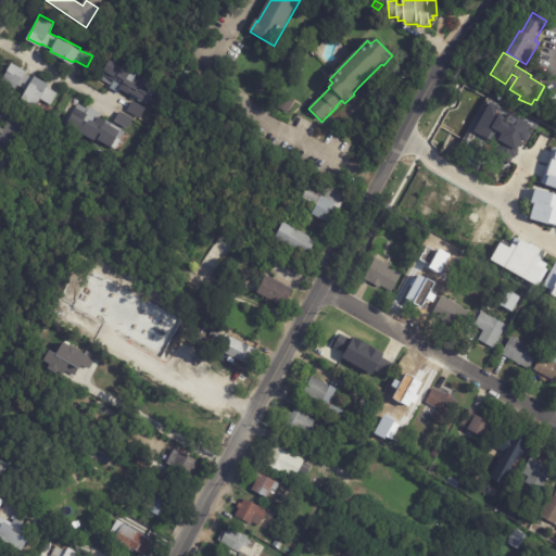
[(22,67),(26,68),(24,72),(33,77),(35,74),(49,81),(46,86),(58,92),(51,103),(40,98),(36,104),(22,97),(26,89),(17,84),(13,91),(0,84),(0,81),(12,61),(22,67)]
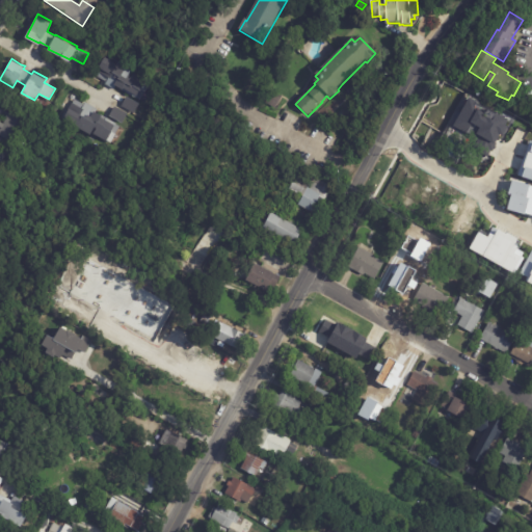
[(95,76),(140,101),(150,82),(104,58),(95,76)]
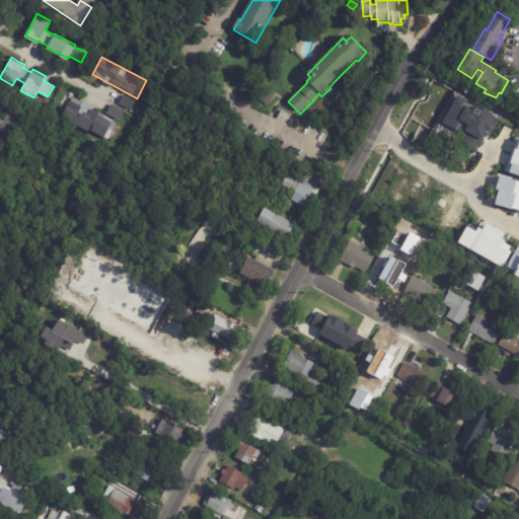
[(274,94),(275,95),(269,106),(257,100),(264,89),(274,94)]
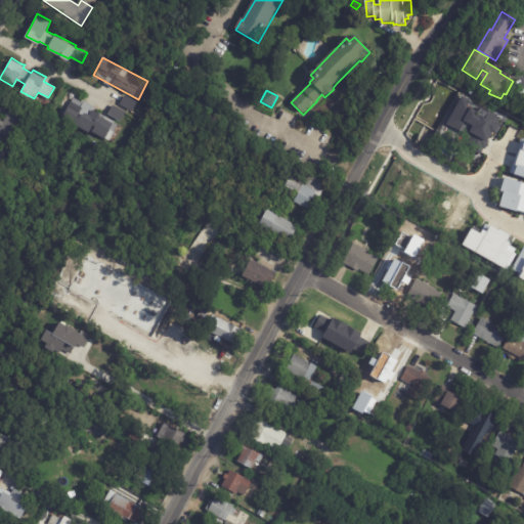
[(136,101),(123,95),(118,105),(132,112),(136,101)]
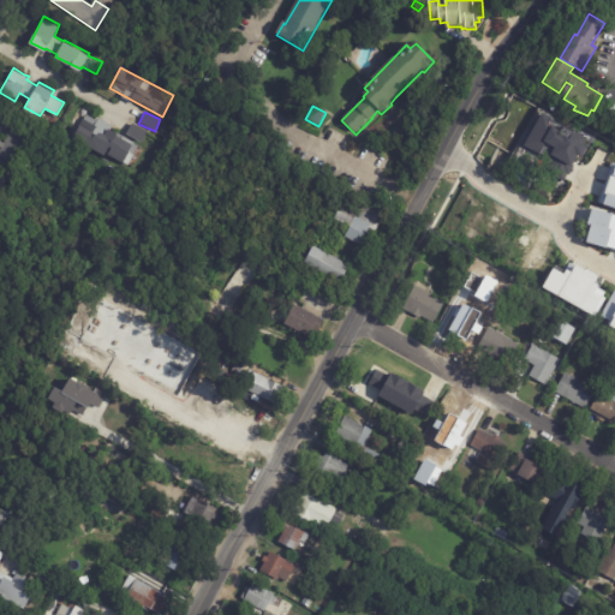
[(521,150),(571,171),(575,159),(580,161),(589,141),(553,124),(554,119),(538,113),(521,150)]
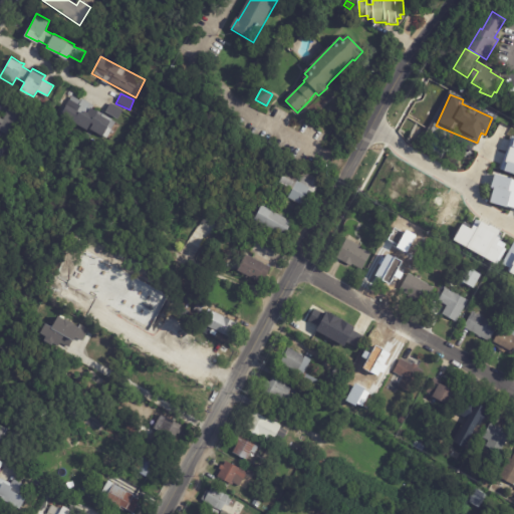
[(114,119),(89,109),(91,104),(69,95),(59,118),(107,139),(114,119)]
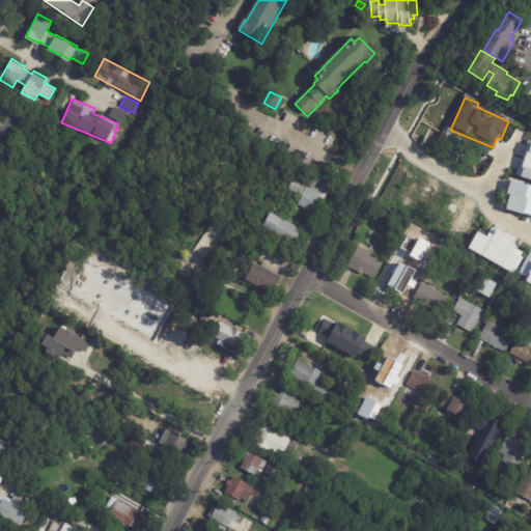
[(23,130),(16,142),(0,134),(0,129),(1,128),(0,127),(0,108),(9,113),(14,106),(31,115),(23,130)]
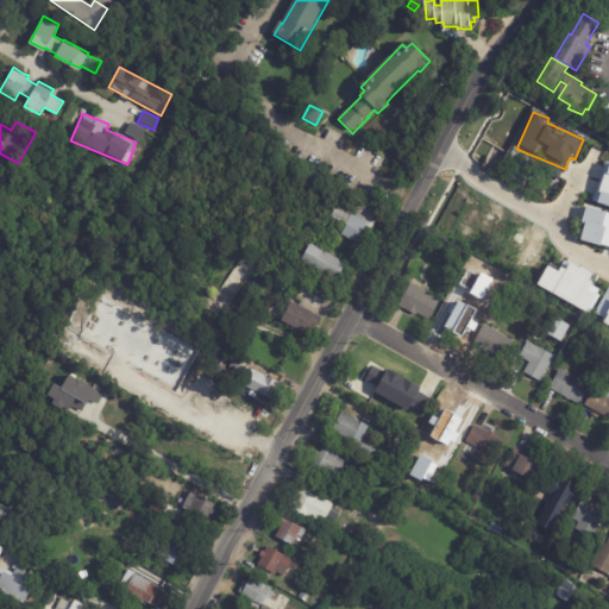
[(124,133),(138,142),(145,131),(130,123),(124,133)]
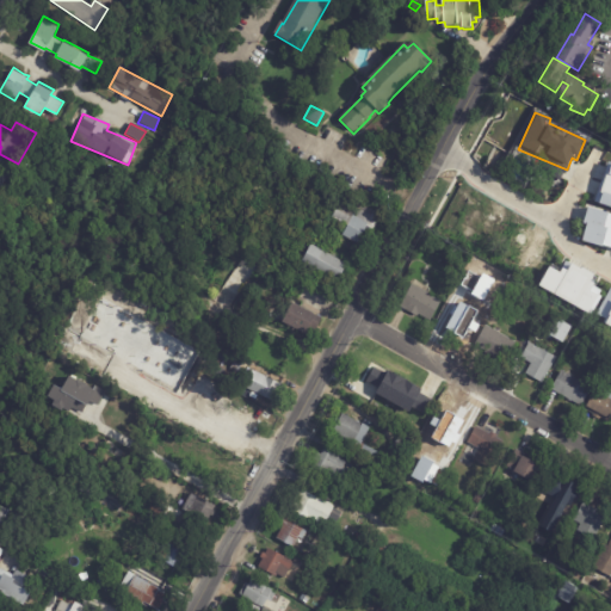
[(608,161),(610,161),(610,207),(598,203),(593,202),(600,180),(602,180),(608,161)]
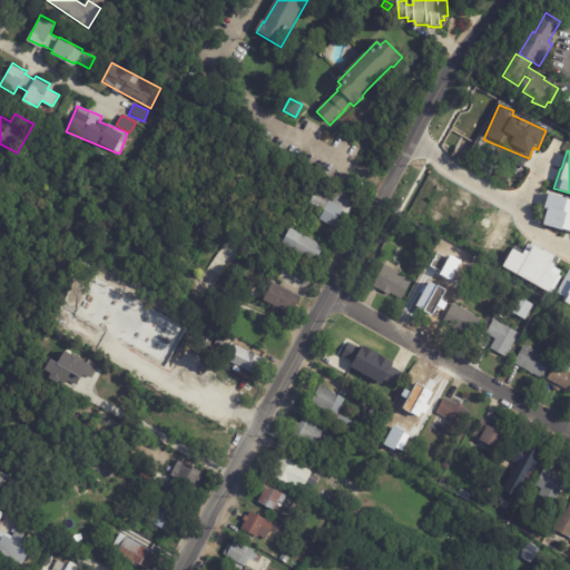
[(3,170),(0,176),(0,155),(9,160),(3,170)]
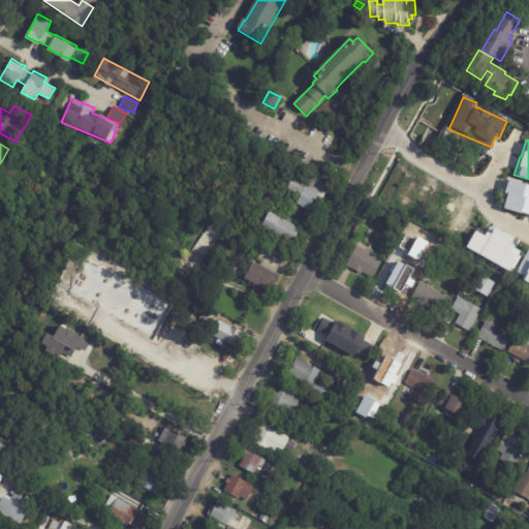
[(319,194),(310,210),(298,203),(302,193),(289,186),(297,173),(310,180),(314,172),(332,182),(328,190),(322,187),(319,194)]
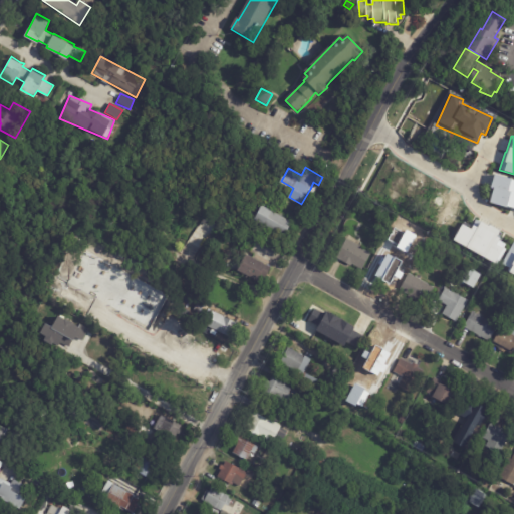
[(513,209),(513,180),(494,176),(488,203),(513,209)]
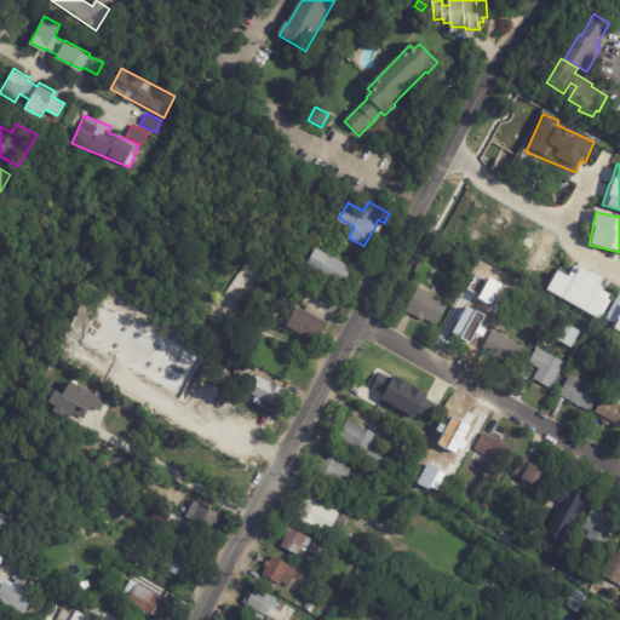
[(521,231),(516,240),(522,242),(516,253),(498,244),(491,259),(471,248),(477,239),(474,237),(487,213),(521,231)]
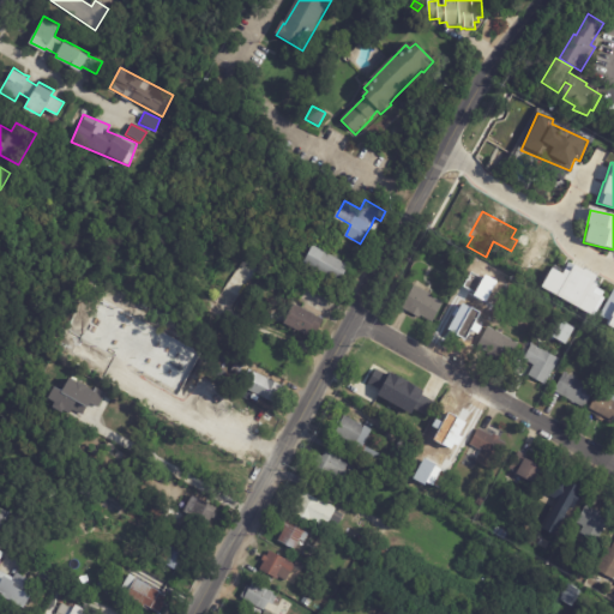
[(333,254),(350,264),(339,282),(305,262),(314,244),(333,254)]
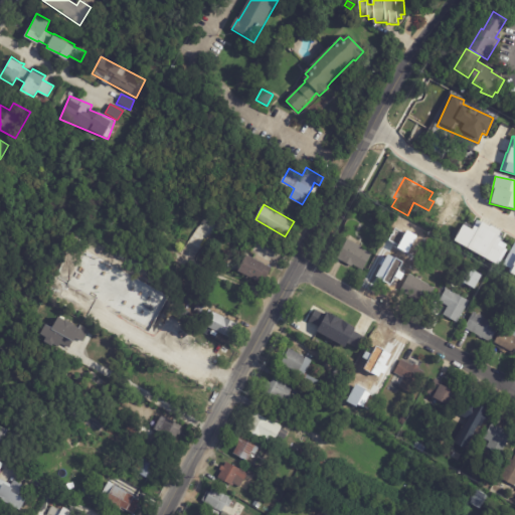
[(201,250),(187,240),(205,214),(218,223),(221,218),(224,220),(220,227),(218,226),(201,250)]
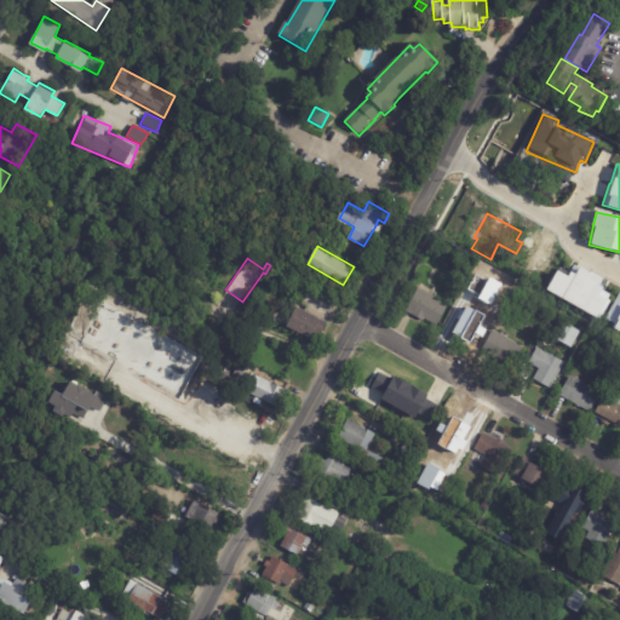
[(547,270),(568,282),(560,298),(534,282),(543,268),(547,270)]
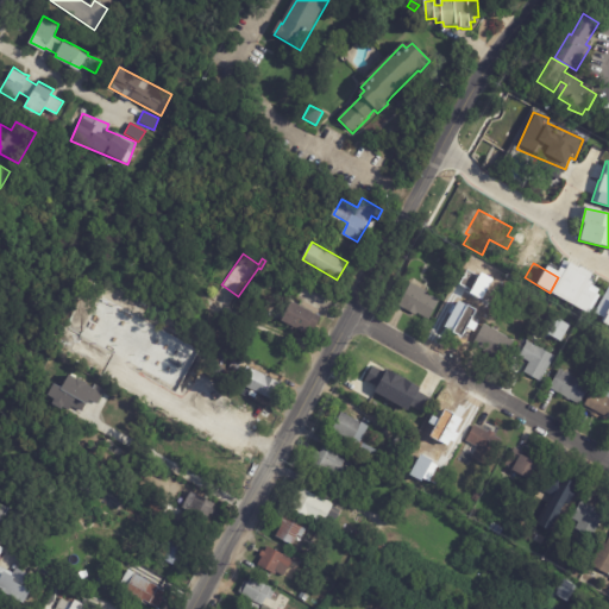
[(478,272),(487,278),(482,284),(475,280),(478,272)]
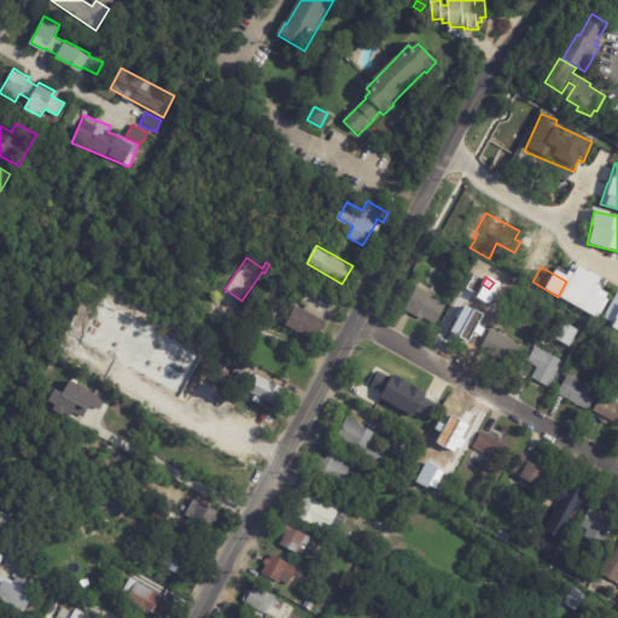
[(509,283),(513,289),(506,293),(502,286),(509,283)]
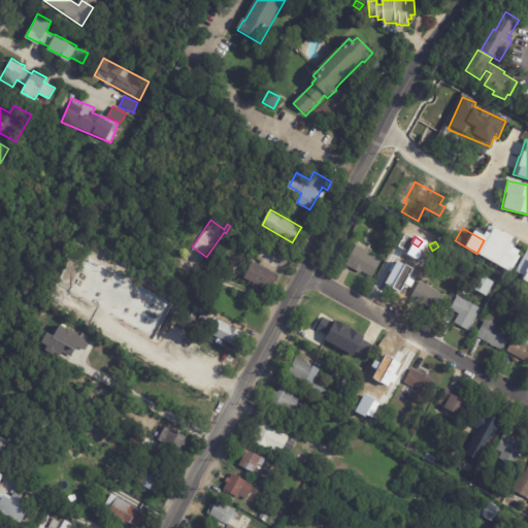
[(361,250),(371,255),(370,256),(382,262),(373,278),(363,273),(362,275),(347,267),(357,246),(361,250)]
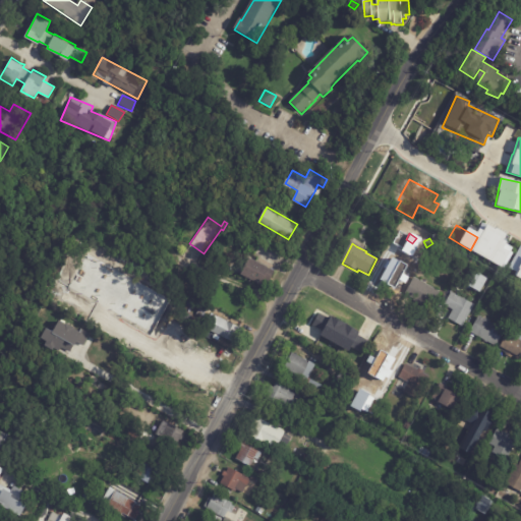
[(520,278),(520,244),(507,272),(520,278)]
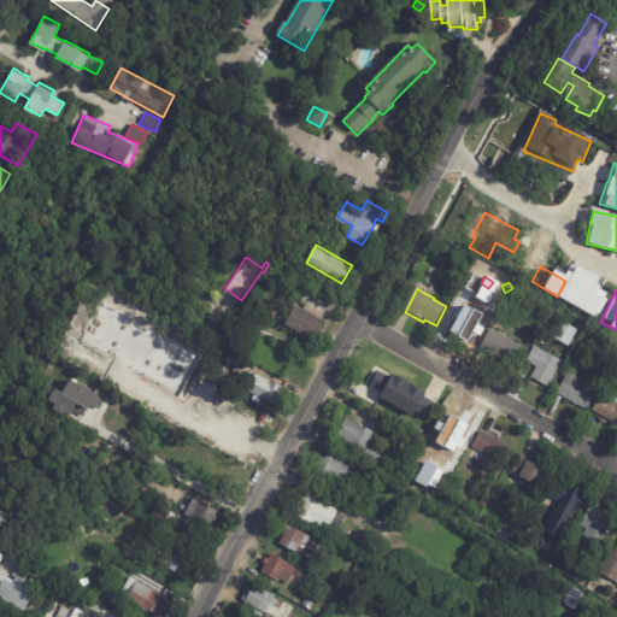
[(324,299),(329,303),(323,313),(300,301),(306,291),(324,299)]
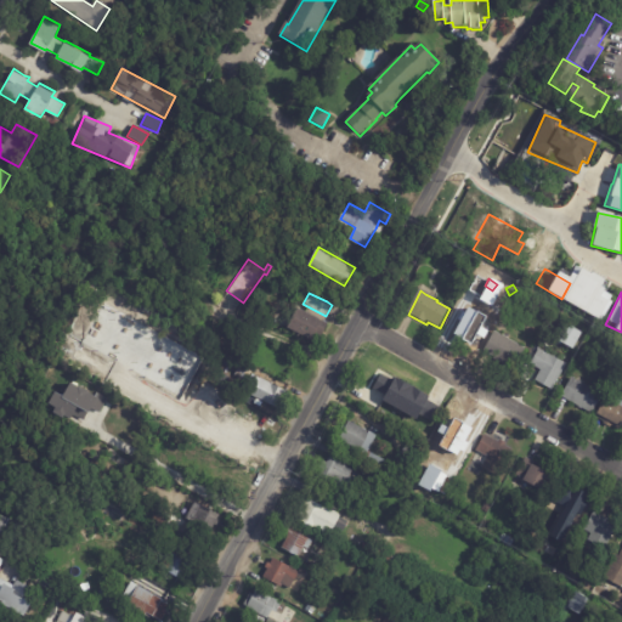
[(306,311),(328,322),(322,333),(317,331),(312,340),(288,327),(298,307),(306,311)]
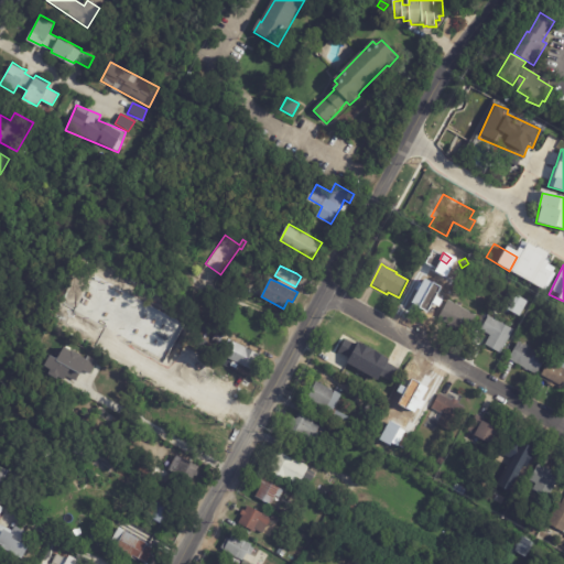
[(426,283),(440,291),(436,296),(442,300),(432,317),(424,313),(421,317),(409,310),(411,305),(404,301),(414,284),(421,289),(425,282),(426,283)]
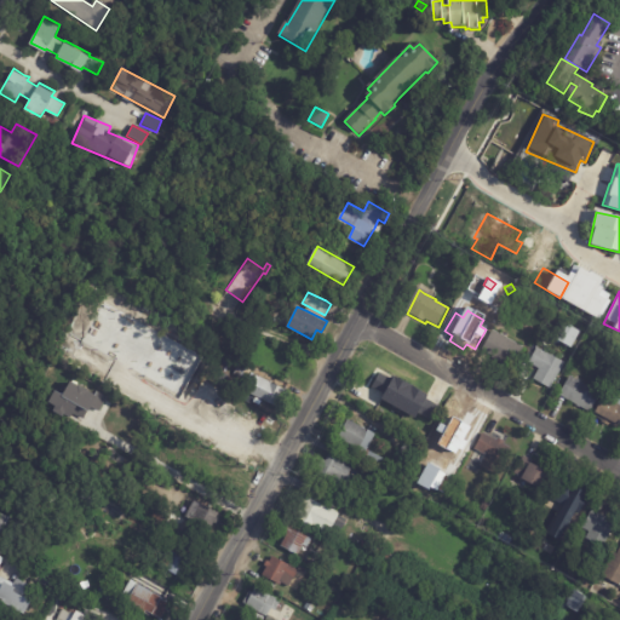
[(492,355),(483,351),(493,332),(524,349),(515,367),(506,362),(504,366),(495,361),(497,359),(492,355)]
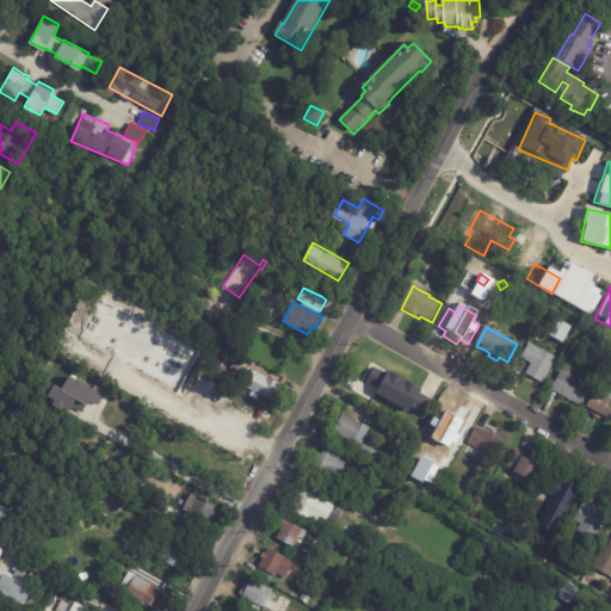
[(530,364),(522,359),(530,344),(557,359),(543,384),(526,376),(532,365),(530,364)]
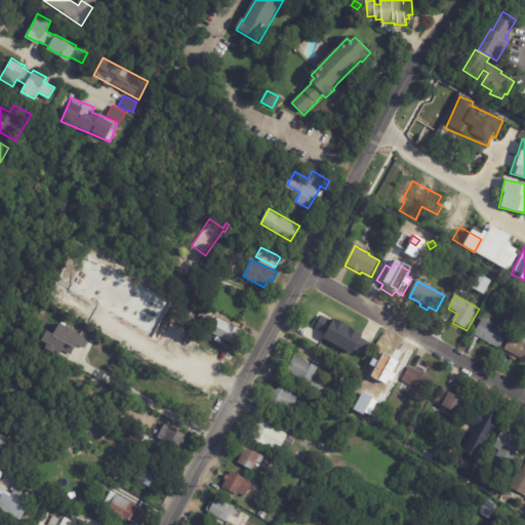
[(226,321),(245,332),(239,342),(237,341),(235,345),(206,329),(213,315),(226,321)]
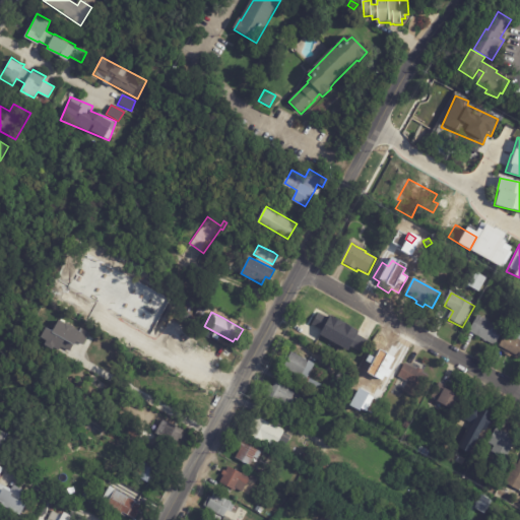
[(333,331),(341,336),(333,350),(299,332),(307,317),(333,331)]
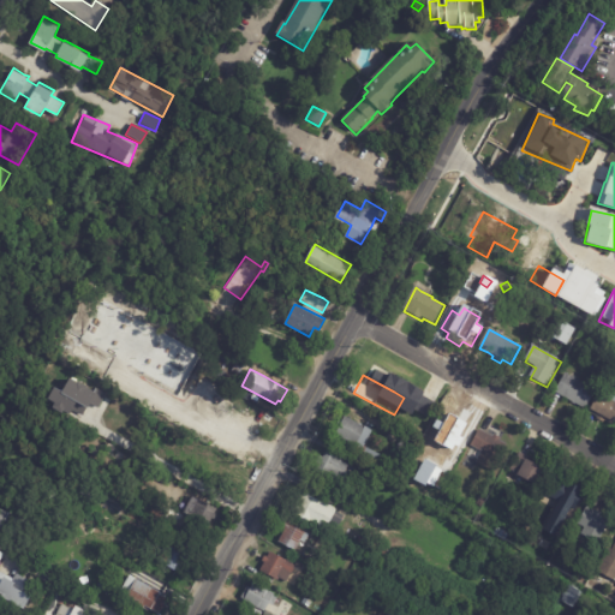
[(572,404),(555,394),(566,375),(596,392),(585,411),(572,404)]
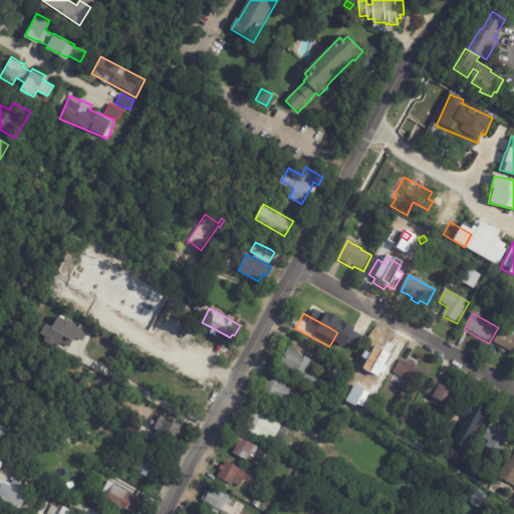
[(61,321),(75,328),(69,340),(62,336),(58,344),(45,337),(52,324),(58,327),(61,321)]
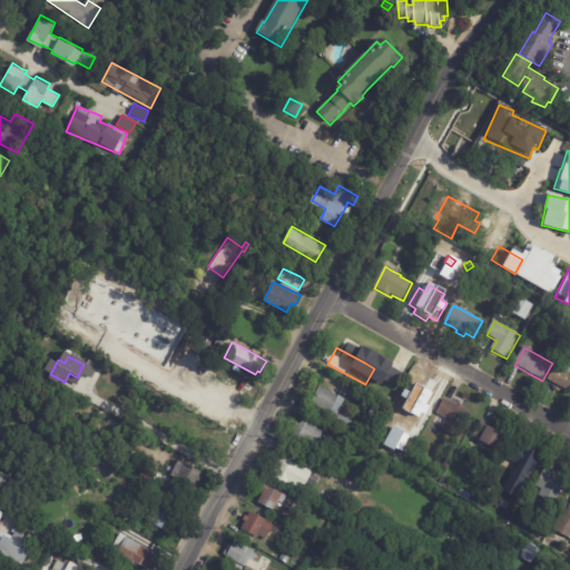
[(382,362),(386,364),(380,376),(374,374),(381,361),(382,362)]
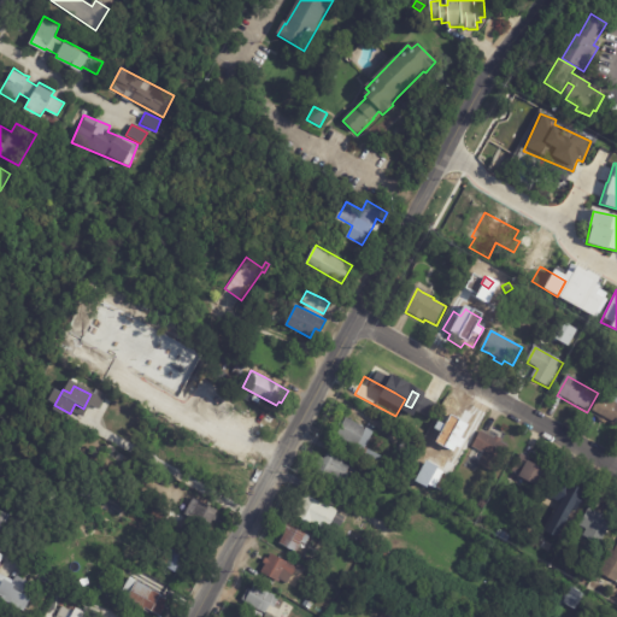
[(616,400),(616,428),(616,427),(615,429),(592,416),(605,394),(616,400)]
